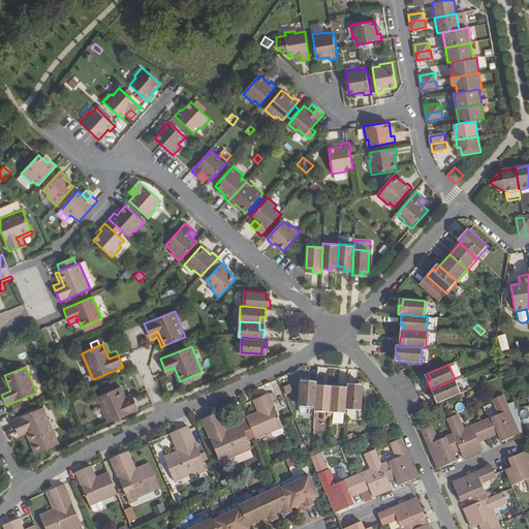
[(170,369),(165,371),(167,375),(174,373),(178,383),(180,381),(174,367),(170,369)]
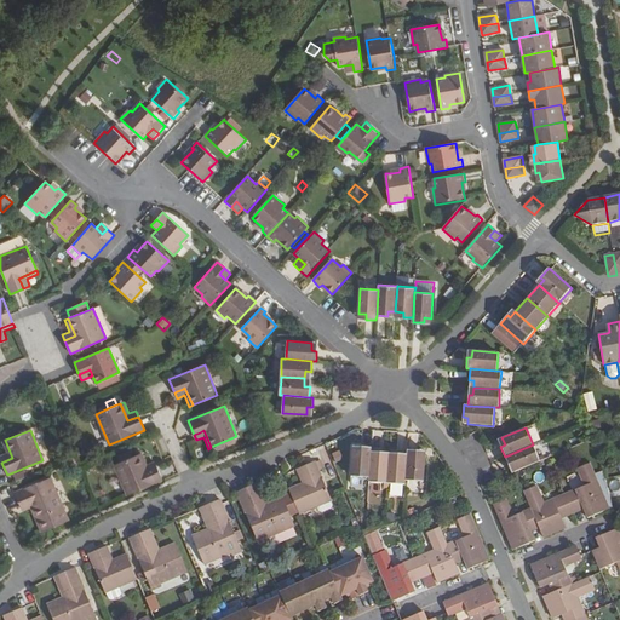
[(533,445),(505,457),(509,466),(514,465),(517,471),(539,461),(533,445)]
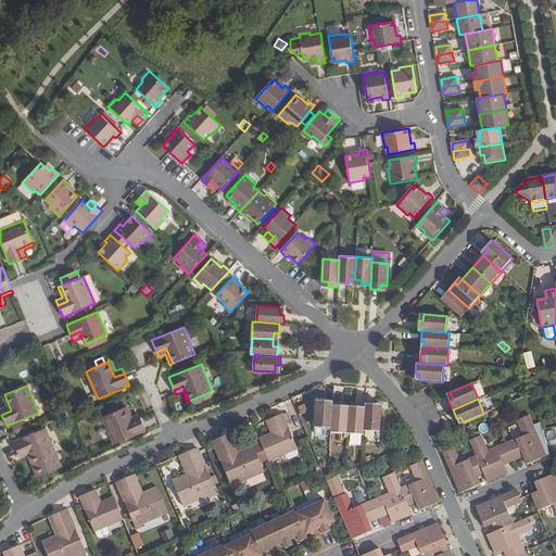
[(544,408),(542,399),(534,401),(536,411),(544,408)]
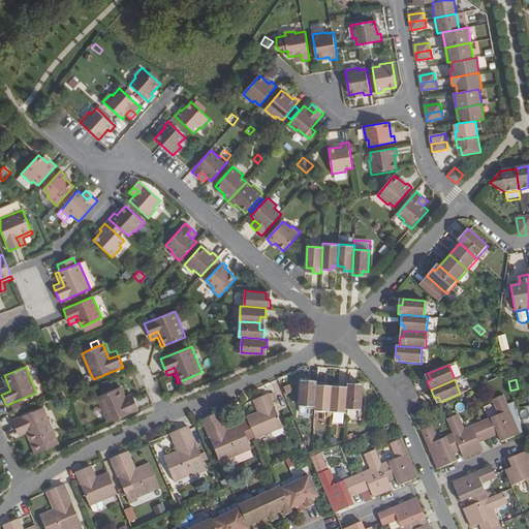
[(301,384),(299,408),(315,408),(316,385),(316,382),(305,382),(305,384),(301,384)]
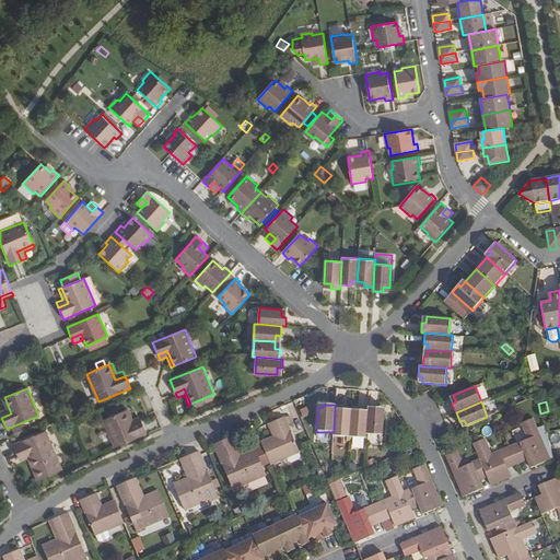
[(311,416),(306,407),(300,409),(303,419),(311,416)]
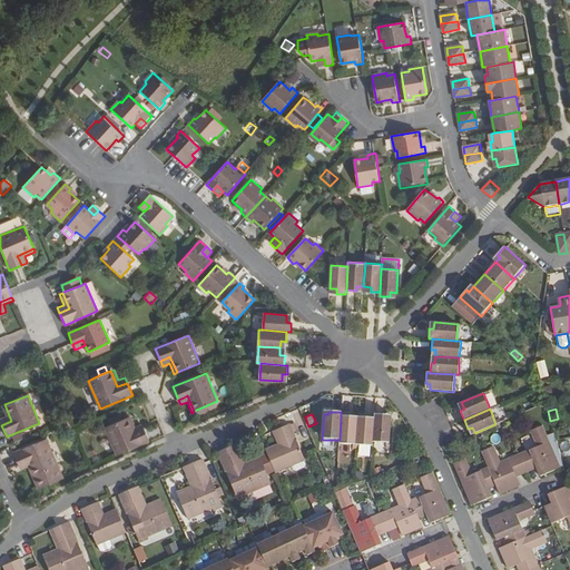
[(374,414),(374,419),(372,443),(390,444),(391,420),(385,419),(386,415),(374,414)]
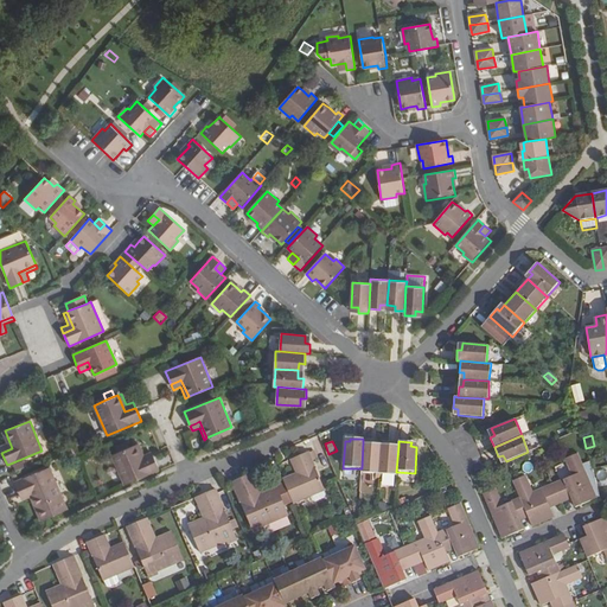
[(10,442),(0,447),(0,448),(1,453),(12,448),(10,442)]
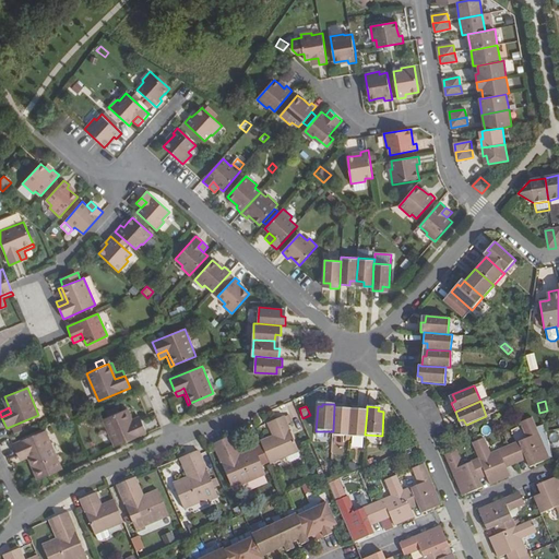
[(345,408),(334,407),(333,431),(332,436),(348,437),(351,413),(345,412),(345,408)]
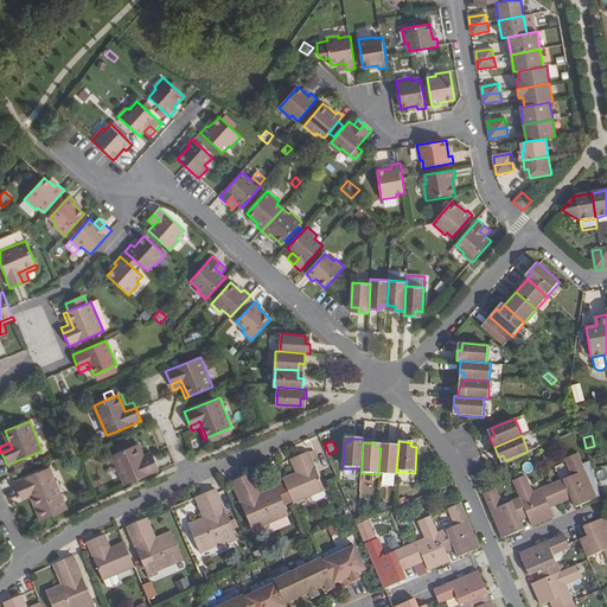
[(136,445),(112,455),(125,486),(160,471),(154,458),(148,460),(144,462),(136,445)]
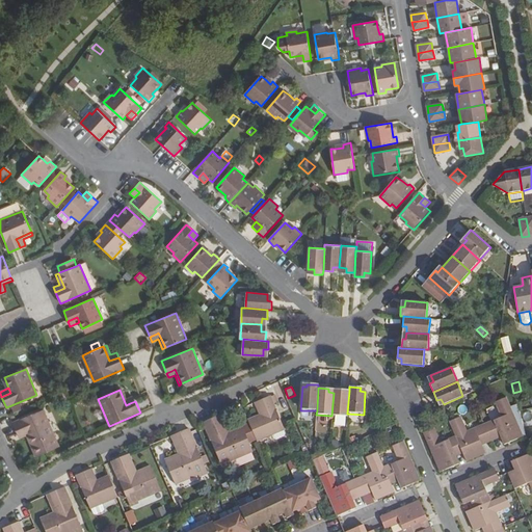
[(123,390),(120,390),(126,405),(130,403),(135,401),(133,396),(127,398),(123,390)]
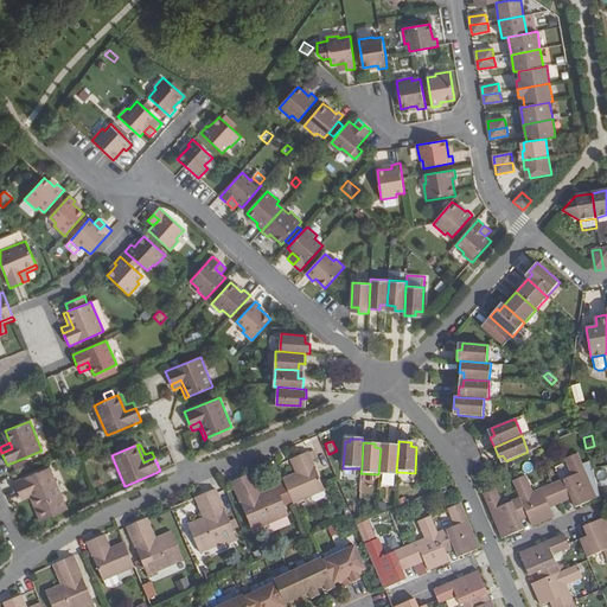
[(385,448),(381,448),(378,474),(396,475),(396,472),(398,446),(385,445),(385,448)]
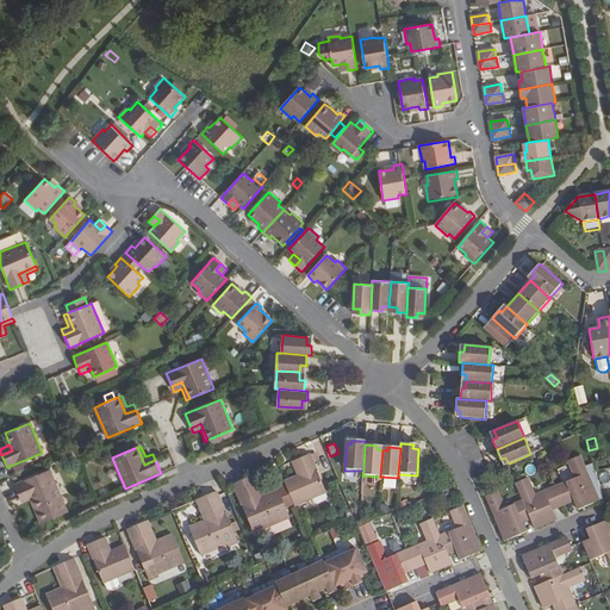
[(603,499),(590,452),(582,455),(601,500),(603,499)]
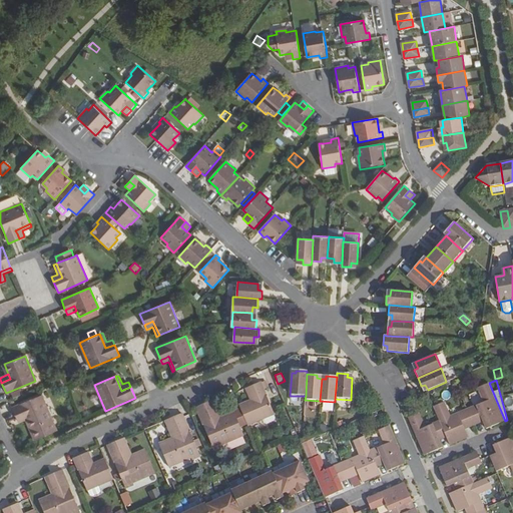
[(267,381),(261,384),(264,390),(269,388),(267,381)]
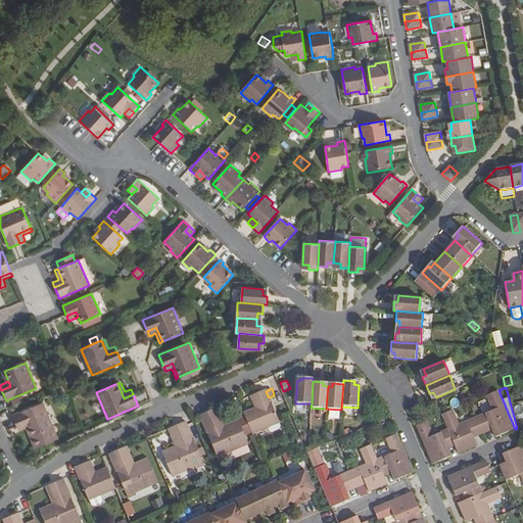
[(255,409),(244,413),(252,434),(268,428),(279,423),(269,397),(266,391),(265,390),(250,396),(255,409)]
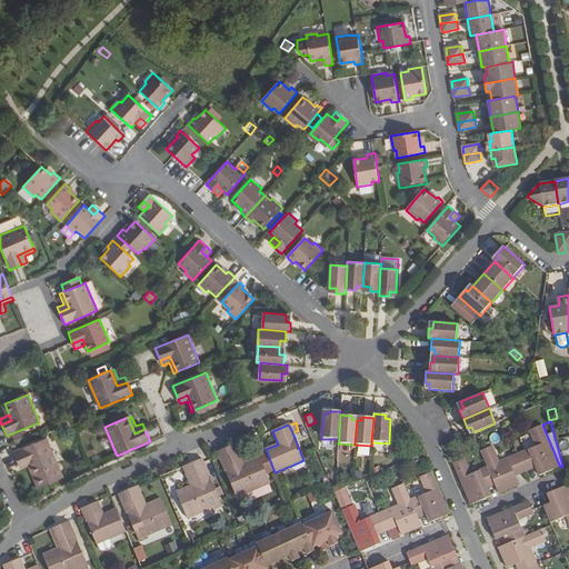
[(536,447),(518,453),(523,468),(535,463),(536,468),(539,476),(560,467),(542,425),(529,430),(536,447)]
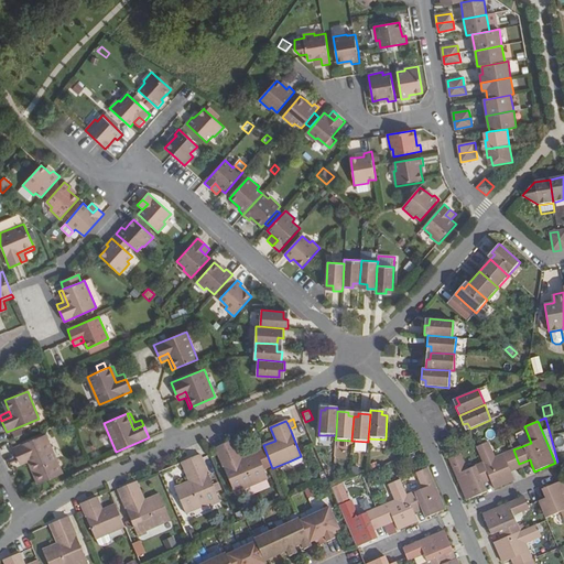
[(22,429),(12,433),(15,438),(25,433),(22,429)]
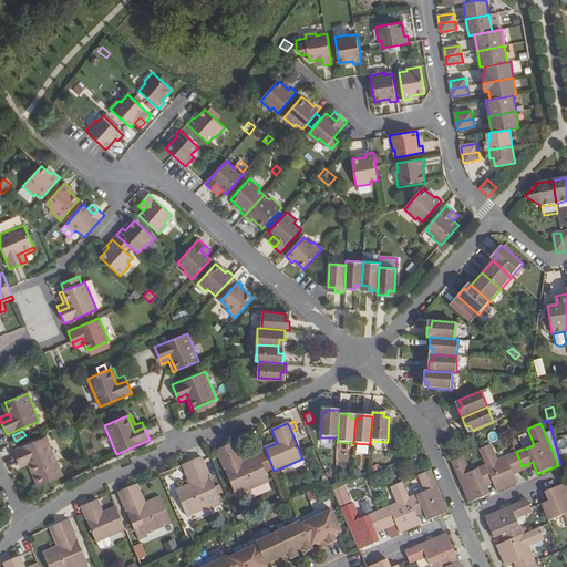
[(19,463),(29,459),(35,474),(32,475),(38,487),(63,476),(47,436),(13,451),(19,463)]
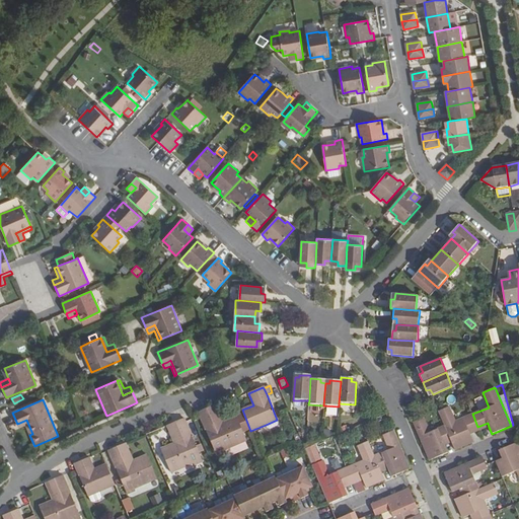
[(518,403),(518,399),(509,401),(510,412),(518,410),(518,403)]
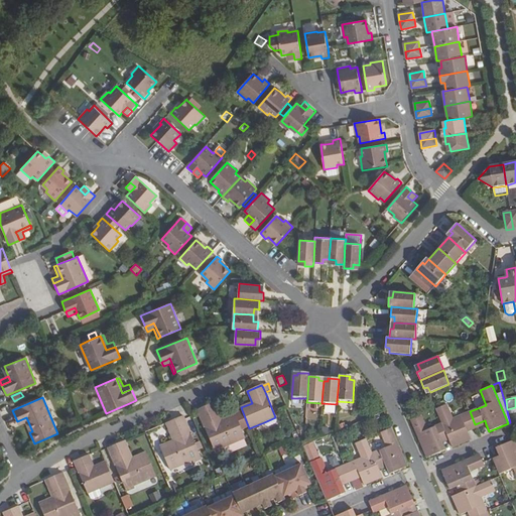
[(215,403),(211,405),(218,421),(223,420),(215,403)]
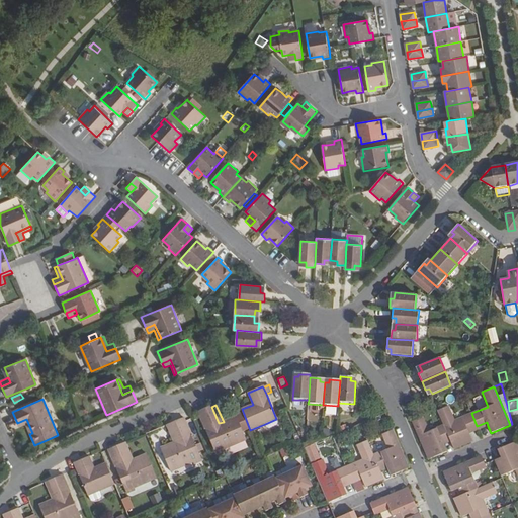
[(437,411),(444,426),(449,438),(450,441),(453,448),(472,440),(469,434),(467,430),(477,426),(471,413),(455,420),(449,406),(446,407),(439,410),(437,411)]
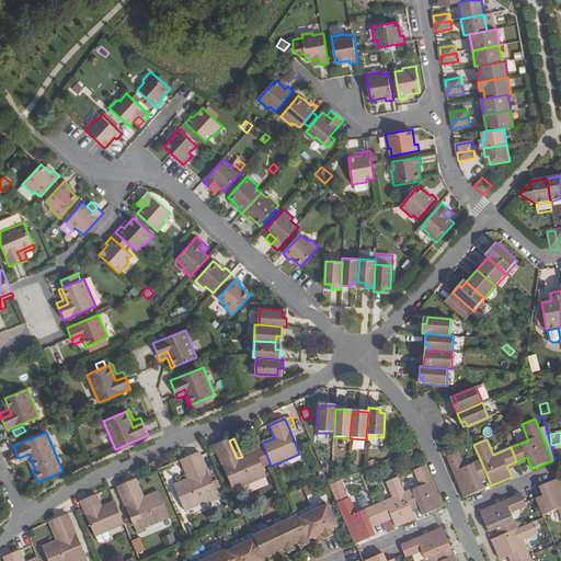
[(266,478),(255,451),(242,457),(237,458),(229,441),(214,446),(233,492),(266,478)]
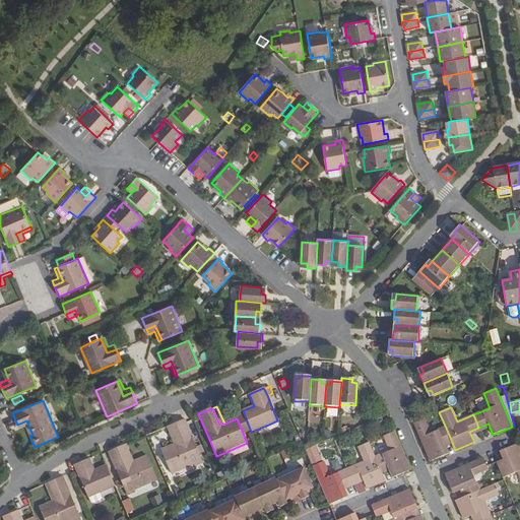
[(424,413),(411,418),(412,424),(426,418),(424,413)]
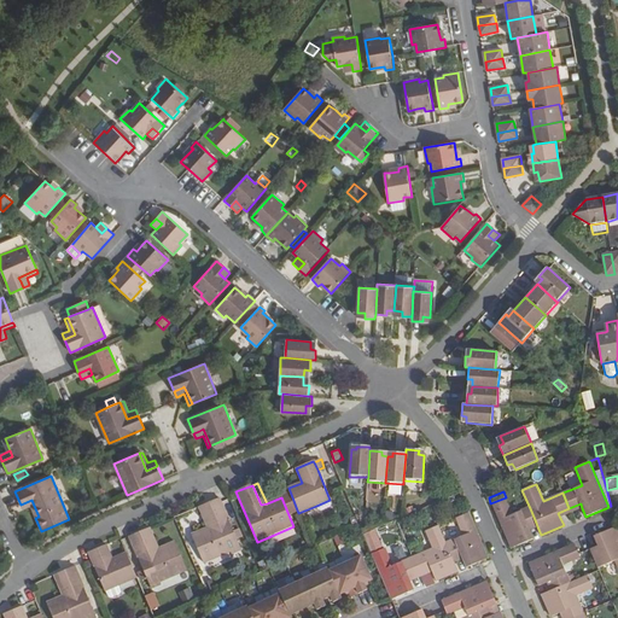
[(506,497),(490,503),(509,548),(532,538),(529,530),(528,526),(536,523),(530,508),(513,514),(506,497)]
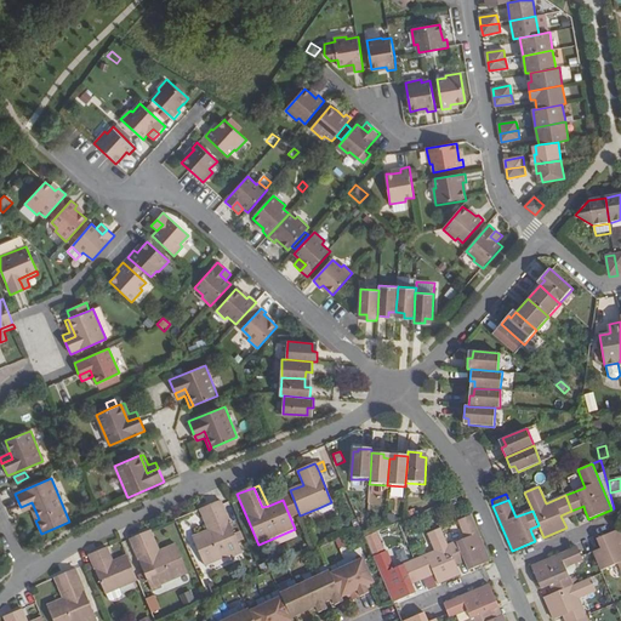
[(205,568),(241,551),(238,542),(234,534),(220,501),(204,508),(212,529),(208,531),(192,537),(205,568)]
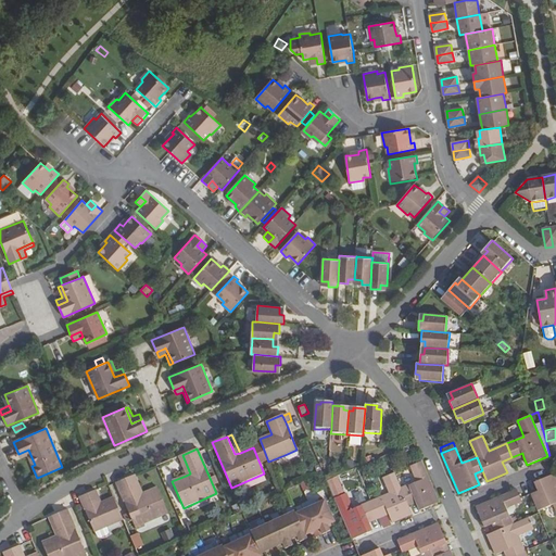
[(28,450),(19,454),(22,460),(27,457),(32,466),(35,465),(28,450)]
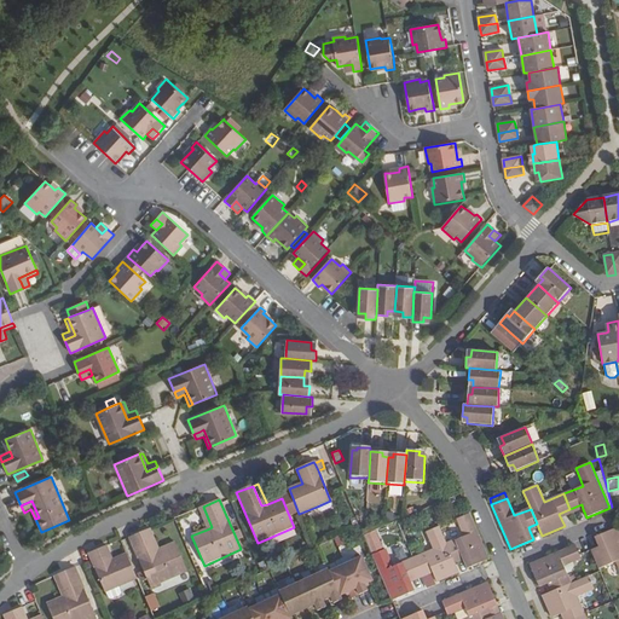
[(331,505),(330,501),(317,507),(318,510),(322,513),(330,508),(331,505)]
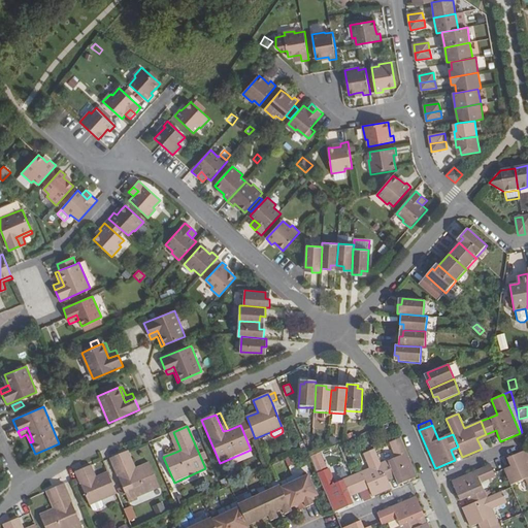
[(173,432),(169,434),(176,452),(180,450),(173,432)]
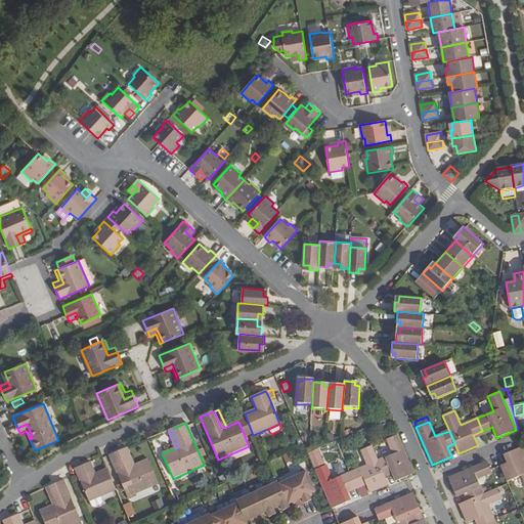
[(392,455),(378,462),(384,474),(390,471),(392,475),(395,482),(413,474),(398,435),(386,440),(392,455)]
